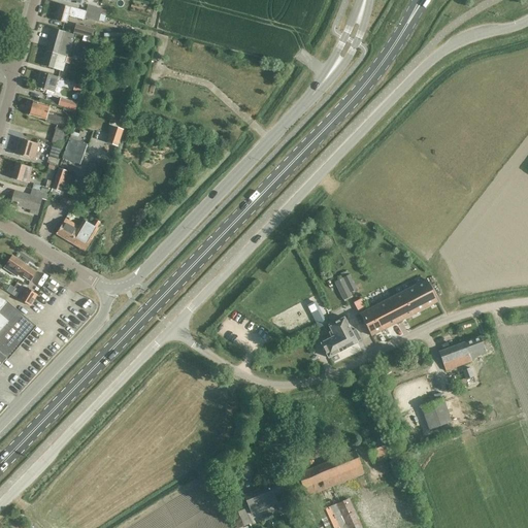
[(98,23),(100,14),(86,10),(86,12),(60,5),(55,22),(66,25),(68,15),(75,18),(75,17),(84,19),(98,23)]
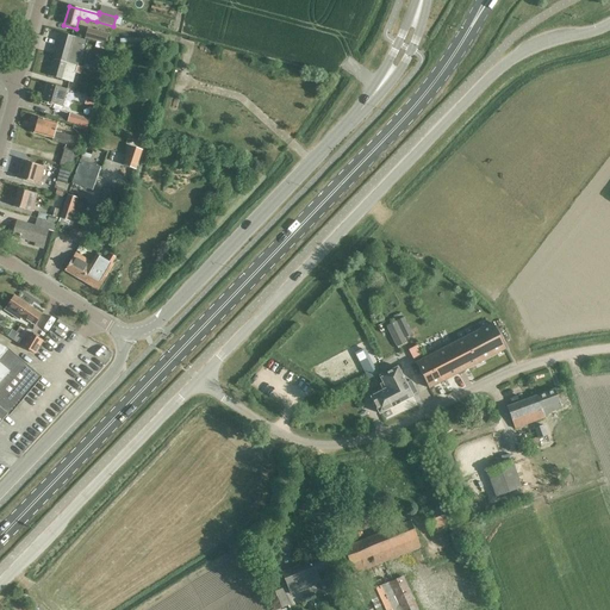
[(100,7),(99,12),(116,17),(117,12),(100,7)]
